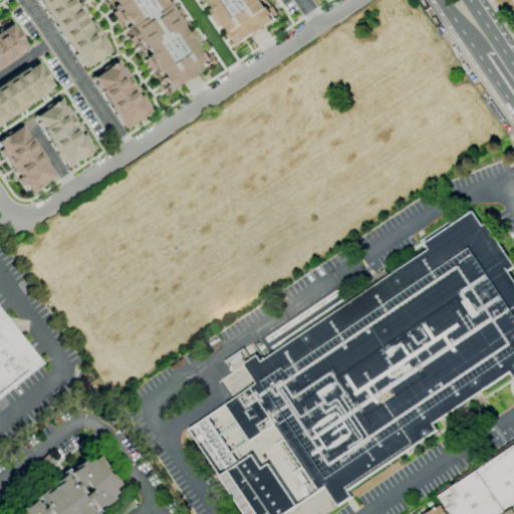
[(85,68),(77,55),(75,56),(37,0),(76,0),(78,3),(80,2),(82,5),(84,8),(82,9),(90,21),(92,20),(94,23),(96,27),(94,28),(98,35),(108,51),(101,56),(103,58),(97,62),(96,61),(85,68)]
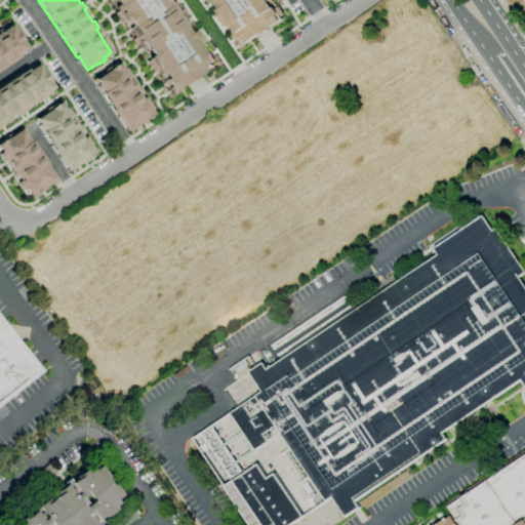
[(167,0),(172,6),(185,25),(190,33),(192,32),(194,35),(198,41),(196,42),(199,45),(206,56),(209,54),(210,55),(213,61),(210,63),(212,66),(193,79),(180,86),(183,90),(182,91),(180,91),(178,88),(173,91),(175,93),(172,95),(170,92),(168,89),(171,87),(169,84),(165,87),(164,86),(161,82),(165,80),(162,75),(160,76),(157,72),(157,71),(153,74),(150,69),(147,64),(146,62),(149,59),(142,49),(137,44),(133,47),(129,41),(133,38),(132,37),(129,31),(123,24),(121,25),(119,23),(113,14),(117,11),(116,10),(109,0),(167,0)]
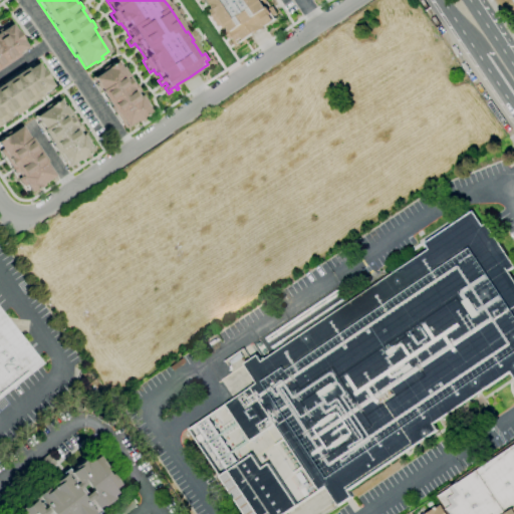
[(265,0),(271,8),(274,6),(279,12),(276,14),(278,17),(257,32),(246,39),(248,43),(246,44),(244,45),(242,42),(239,44),(240,46),(236,48),(231,41),(234,39),(233,38),(230,40),(229,38),(226,35),(230,32),(223,22),(220,25),(217,21),(213,15),(212,14),(215,11),(207,0),(265,0)]
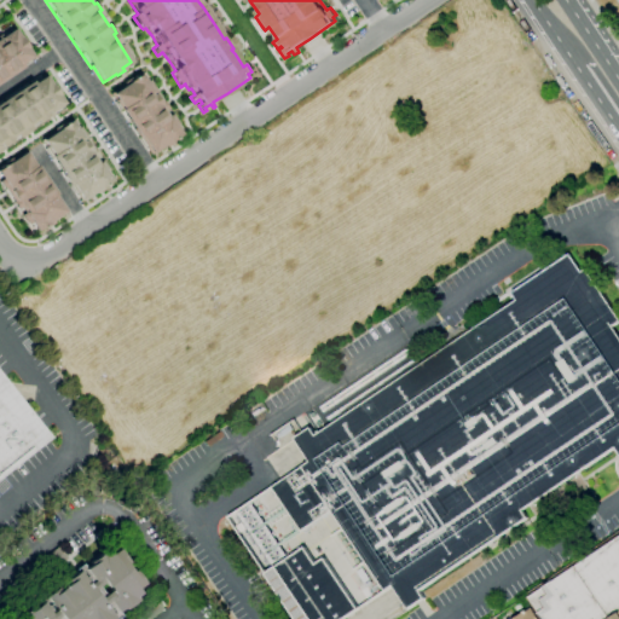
[(0,36),(1,36),(12,29),(18,38),(19,38),(27,47),(25,48),(32,57),(32,58),(21,67),(22,68),(6,77),(9,81),(0,86),(0,36)]
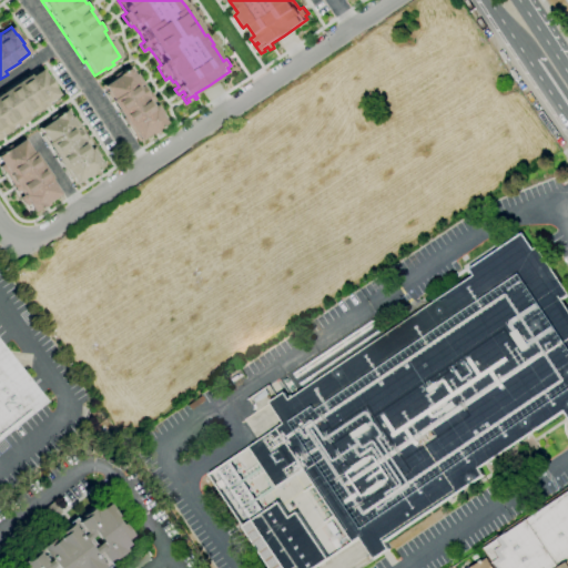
[(138,142),(133,135),(132,137),(127,127),(121,119),(123,118),(113,101),(110,103),(104,93),(105,93),(101,88),(118,75),(129,69),(140,85),(148,98),(165,123),(158,129),(159,131),(155,133),(152,135),(151,133),(138,142)]
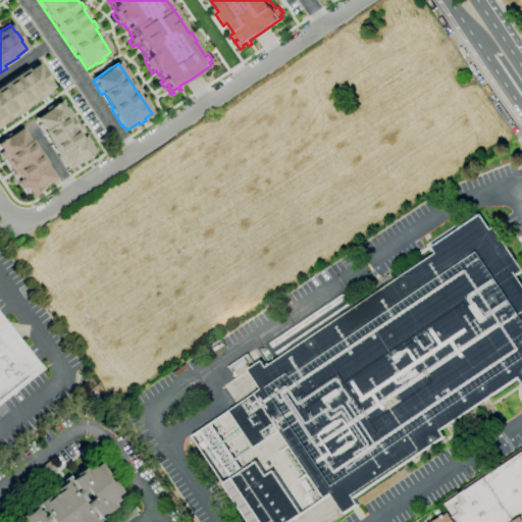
[(0,86),(27,68),(28,70),(37,64),(42,71),(43,70),(49,80),(48,81),(53,88),(46,93),(44,95),(45,96),(33,105),(31,102),(25,106),(28,108),(15,115),(14,113),(9,116),(11,118),(0,125),(1,126),(0,126),(0,86)]
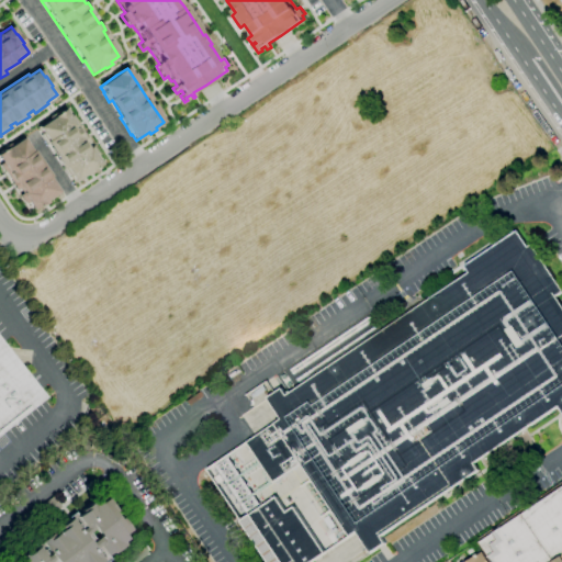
[(74,183),(69,177),(68,177),(62,168),(56,160),(57,159),(46,143),(45,144),(40,135),(41,135),(36,127),(37,127),(53,117),(53,116),(58,113),(58,114),(60,113),(59,112),(63,110),(70,121),(72,120),(77,126),(83,134),(82,135),(83,137),(88,134),(91,139),(87,143),(90,147),(91,147),(101,163),(91,169),(93,172),(88,177),(86,175),(74,183)]
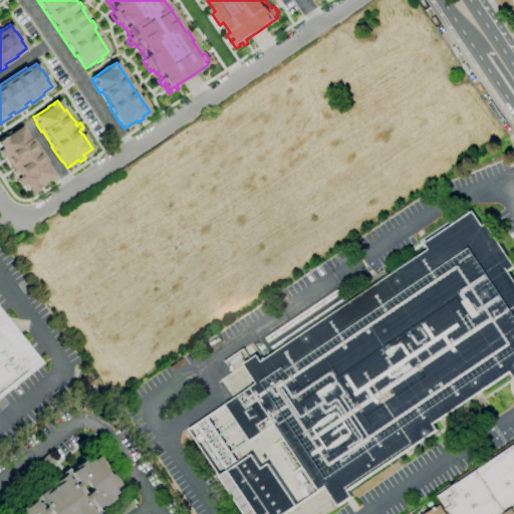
[(30,193),(25,185),(22,187),(17,179),(20,177),(16,173),(14,174),(9,168),(10,167),(5,159),(4,160),(0,154),(0,149),(1,149),(0,147),(0,139),(6,136),(6,137),(20,126),(28,139),(29,138),(45,162),(44,163),(54,177),(43,184),(44,185),(38,190),(37,188),(30,193)]
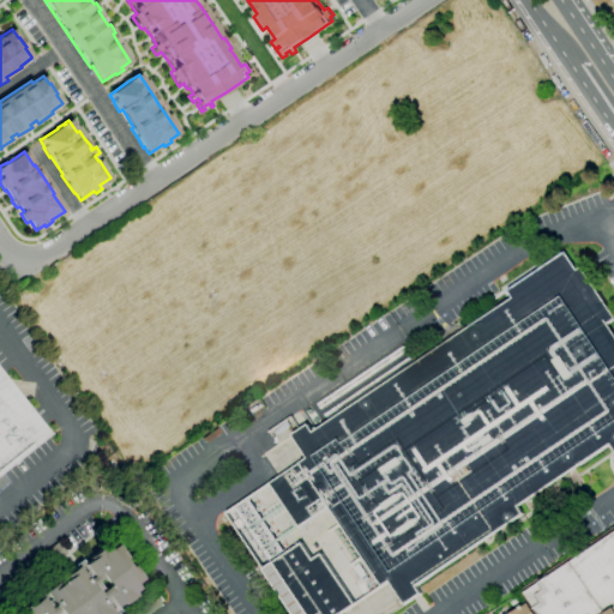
[(404,605),(389,582),(381,587),(329,507),(298,528),(269,483),(306,458),(290,435),(307,425),(312,432),(511,299),(506,292),(564,253),(576,270),(579,268),(613,319),(607,324),(613,333),(613,451),(609,445),(517,506),(523,515),(415,587),(421,594),(404,605)]
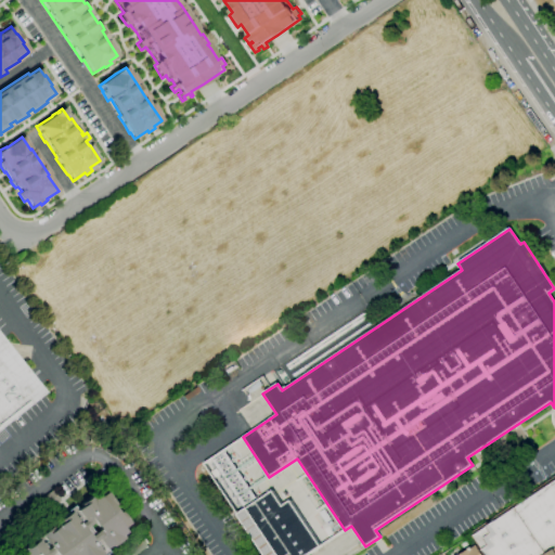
[(0,426),(0,337),(43,392),(0,426)]
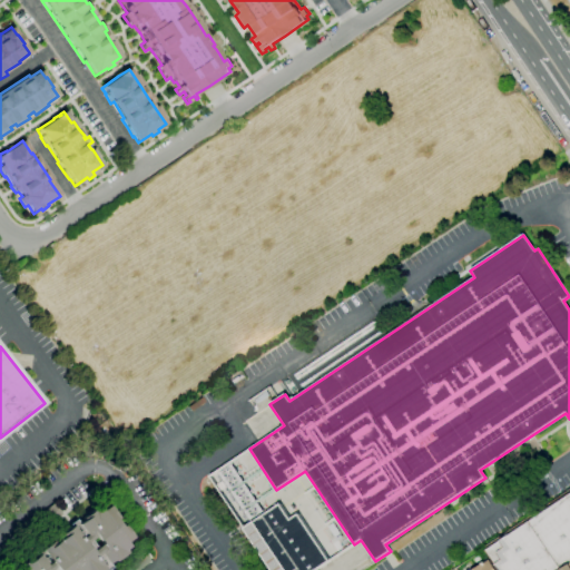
[(498,569),(485,551),(569,494),(569,569),(498,569)]
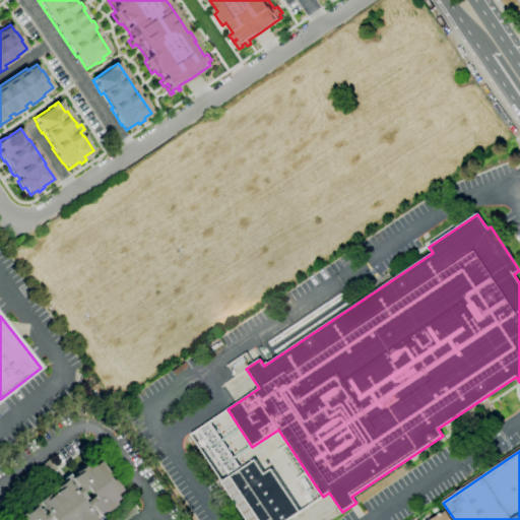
[(288,519),(247,519),(222,482),(255,460),(264,474),(271,469),(301,512),(288,519)]
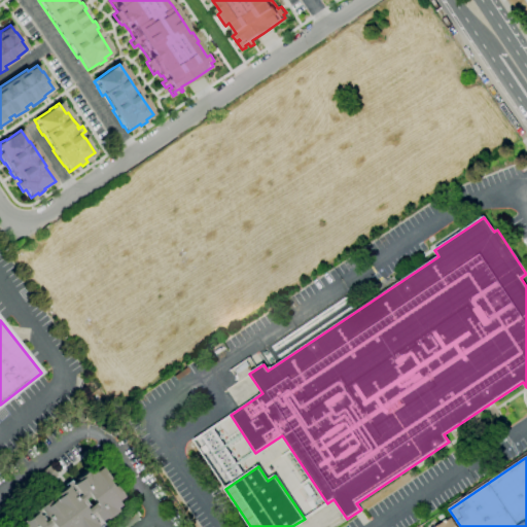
[(16,526),(19,526),(16,524),(32,513),(31,511),(36,506),(37,508),(47,500),(49,502),(57,497),(55,495),(65,487),(63,486),(70,481),(73,485),(80,479),(78,477),(85,471),(88,473),(93,469),(95,472),(102,467),(110,479),(109,480),(113,486),(115,485),(124,496),(117,502),(119,505),(114,508),(116,512),(105,520),(103,518),(100,521),(103,524),(98,526),(16,526)]
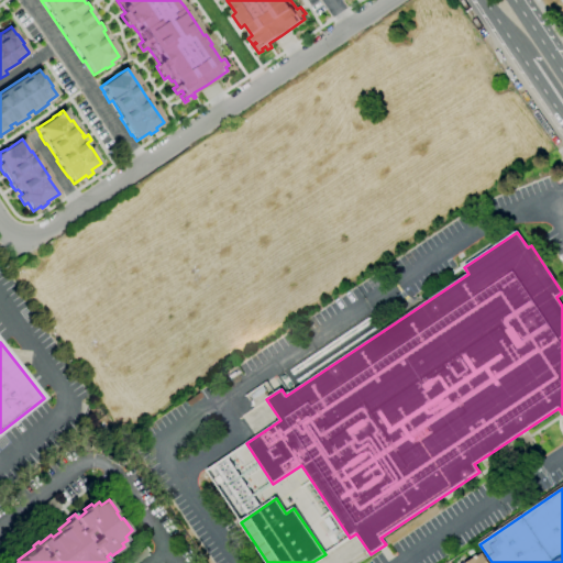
[(0,555),(0,538),(18,525),(26,536),(0,555)]
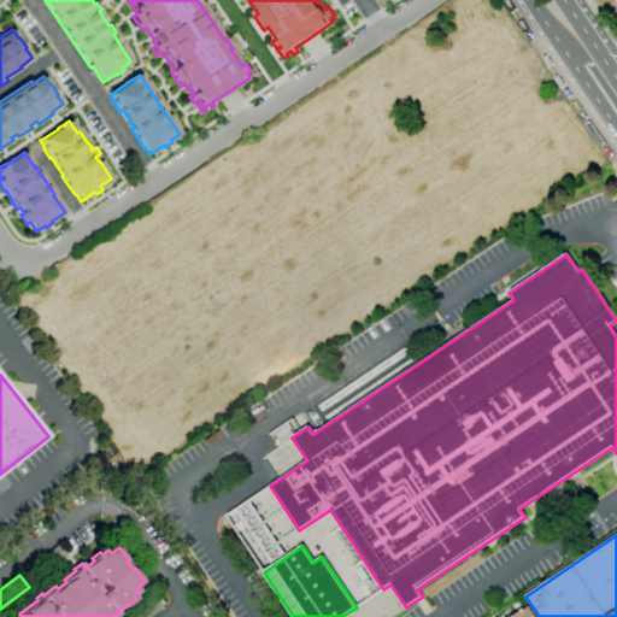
[(513,616),(530,606),(536,616),(513,616)]
